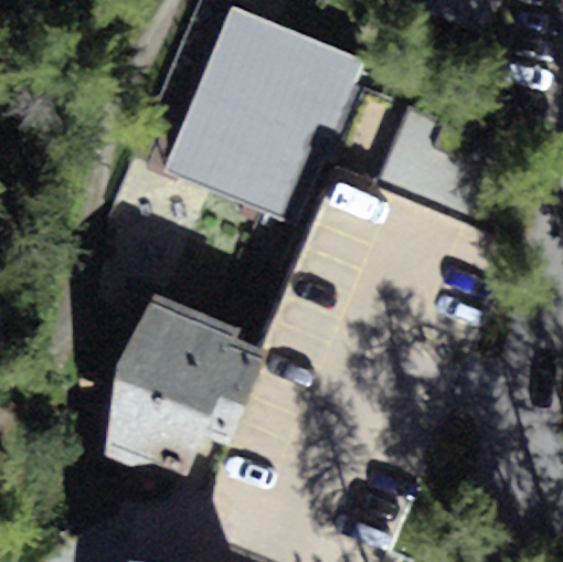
[(400,0),(487,32),(499,0),(400,0)]
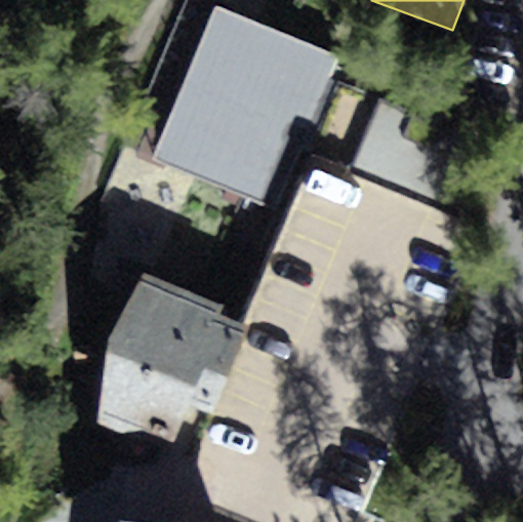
[(327,76),(336,54),(234,13),(213,5),(153,158),(275,206),(299,147),(327,76)]
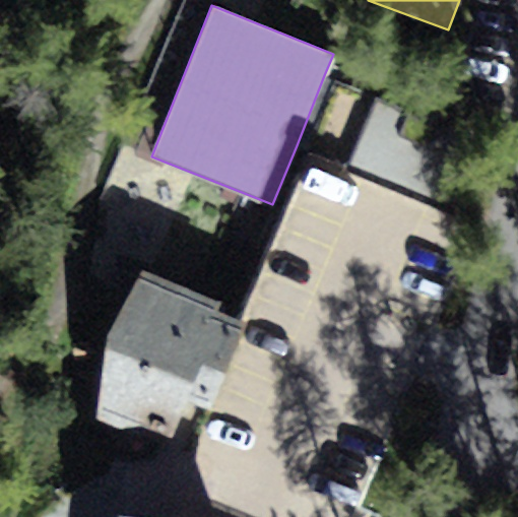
[(373,83),(347,154),(428,183),(453,113),(373,83)]
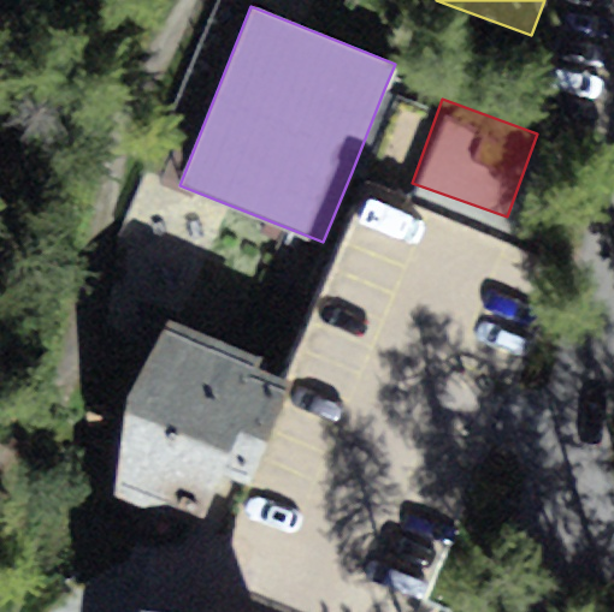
[(293,379),(255,364),(260,354),(161,314),(124,406),(112,491),(199,524),(220,473),(251,483),(293,379)]
